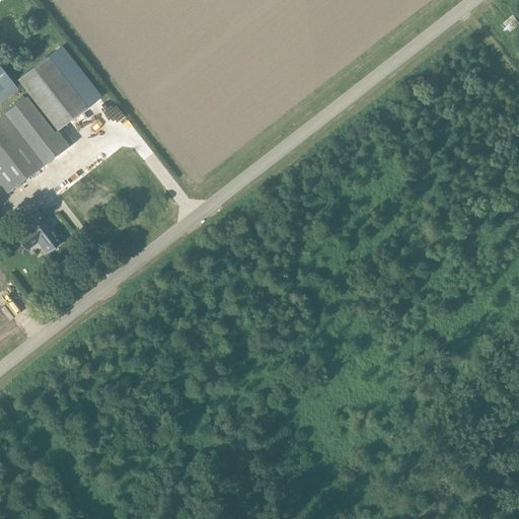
[(18,80),(58,131),(86,108),(47,58),(18,80)]
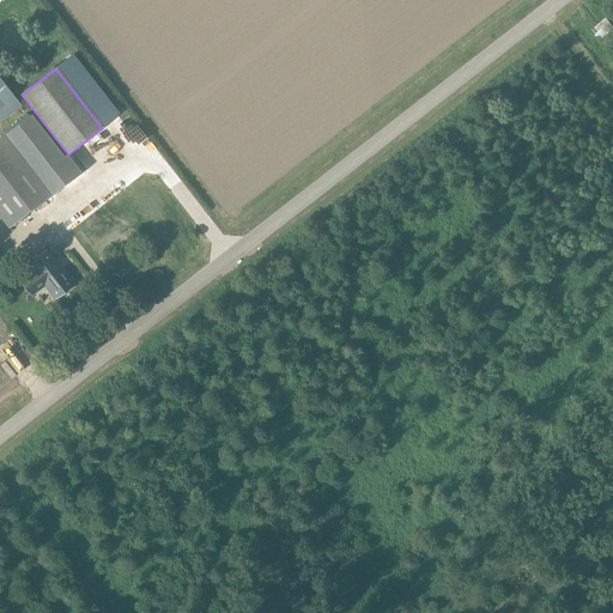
[(0,79),(0,122),(20,107),(0,79)]
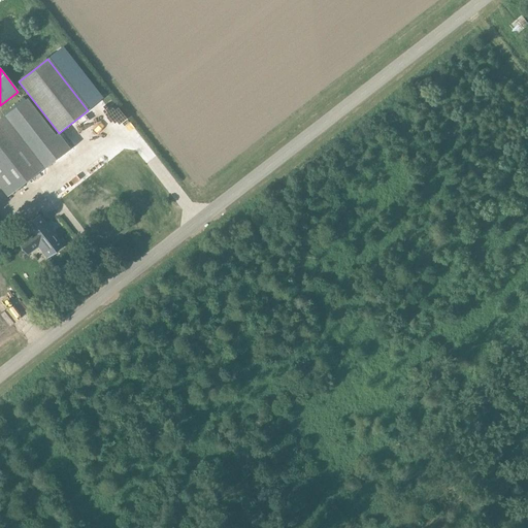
[(65,153),(25,100),(0,119),(0,187),(7,197),(65,153)]
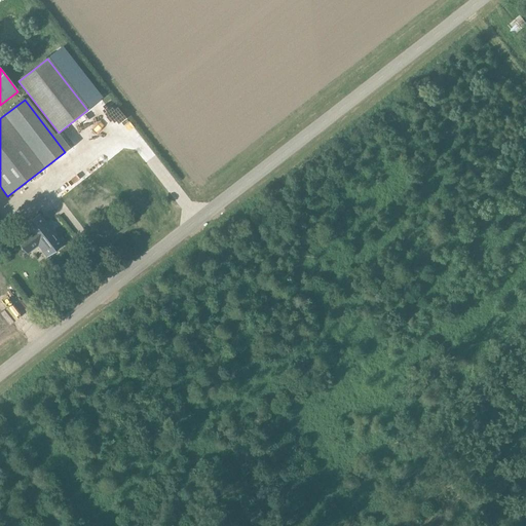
[(107,147),(112,141),(105,136),(100,142),(107,147)]
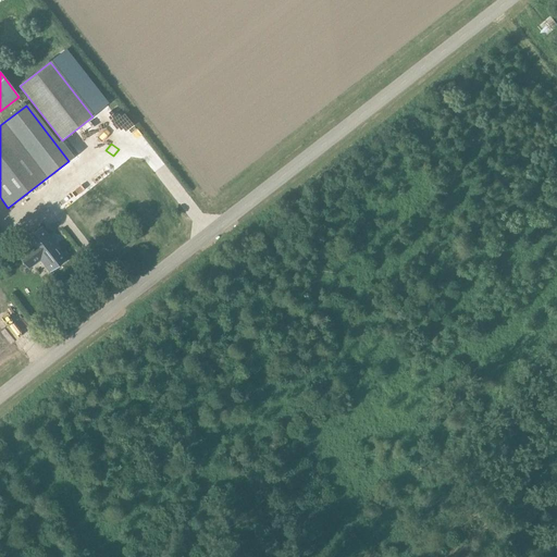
[(50,243),(42,233),(34,239),(32,236),(25,240),(26,242),(25,243),(31,249),(29,249),(26,251),(24,254),(33,265),(40,259),(46,265),(48,264),(52,270),(65,260),(60,252),(59,255),(56,250),(58,249),(51,242),(50,243)]
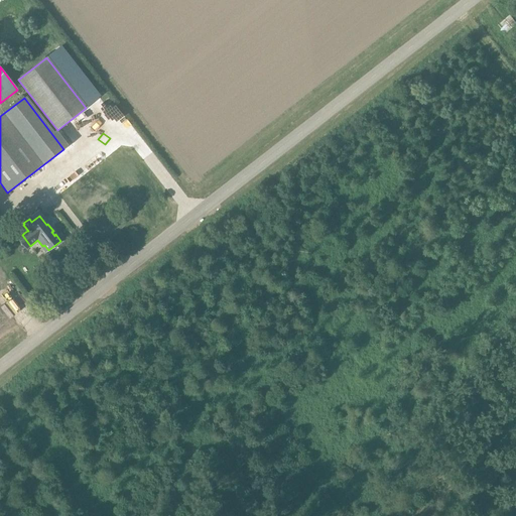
[(0,235),(8,229),(0,218),(0,235)]
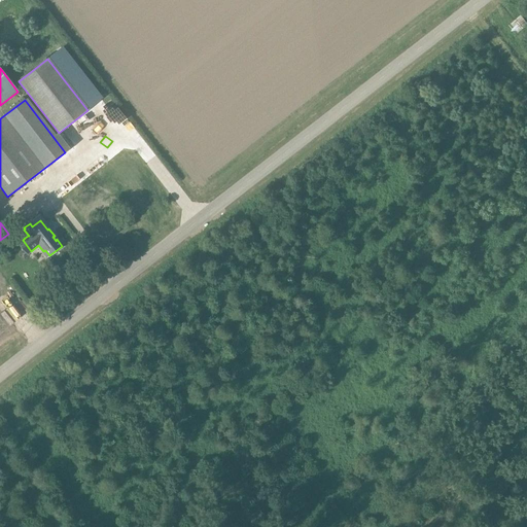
[(20,251),(8,242),(3,248),(14,257),(20,251)]
